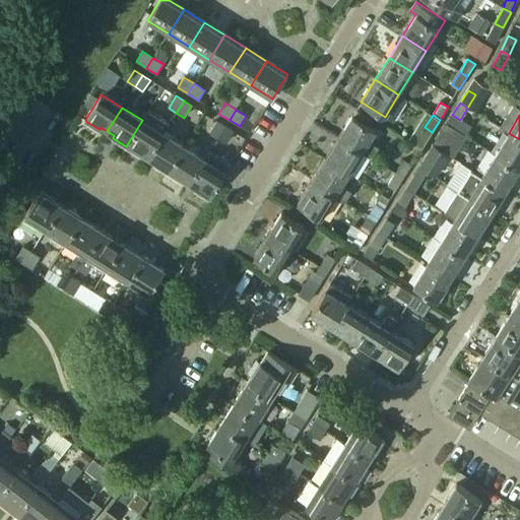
[(338,138),(362,152),(372,158),(378,147),(369,141),(376,130),(352,116),(338,138)]
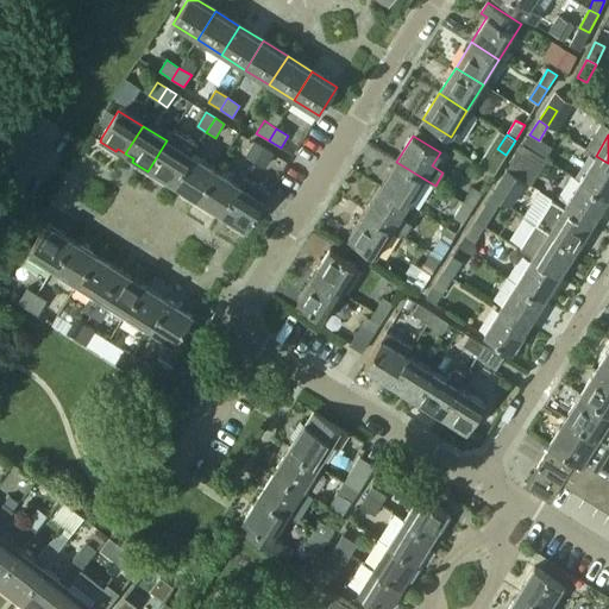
[(174,184),(192,156),(167,140),(148,171),(164,182),(165,179),(174,184)]
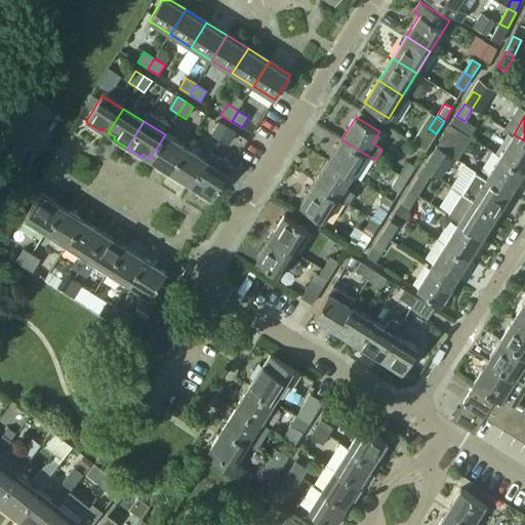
[(211,134),(219,139),(227,128),(219,123),(211,134)]
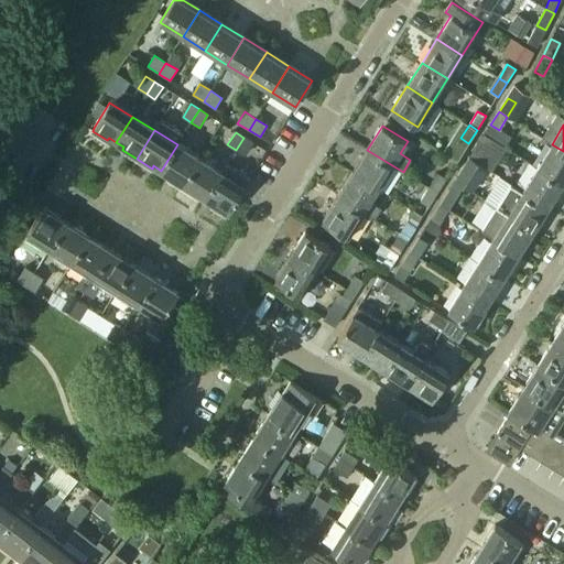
[(236,150),(245,155),(252,143),(243,138),(236,150)]
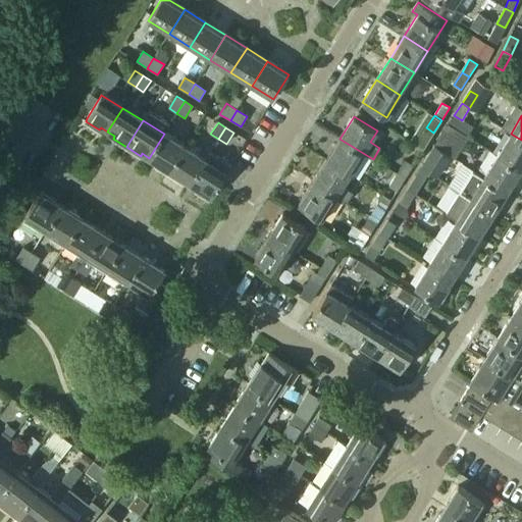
[(168,173),(185,147),(164,134),(149,158),(156,162),(154,164),(168,173)]
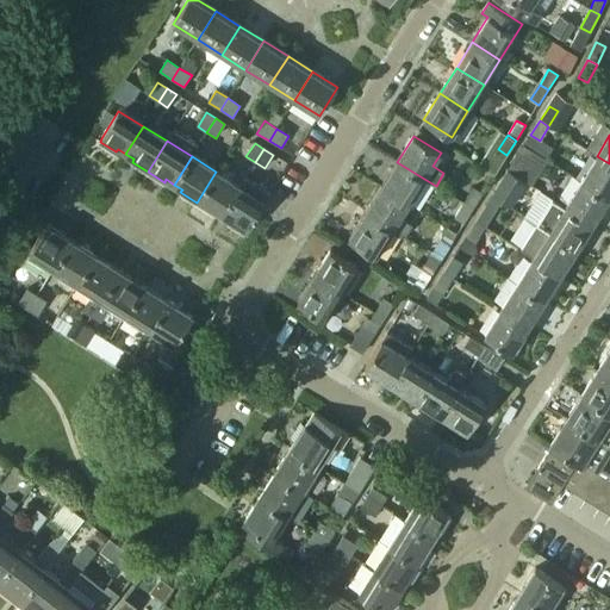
[(517,156),(508,172),(517,176),(526,162),(517,156)]
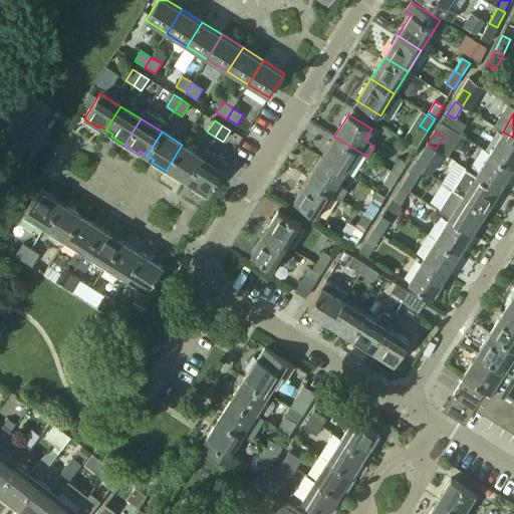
[(490,153),(513,167),(513,165),(513,138),(503,132),(490,153)]
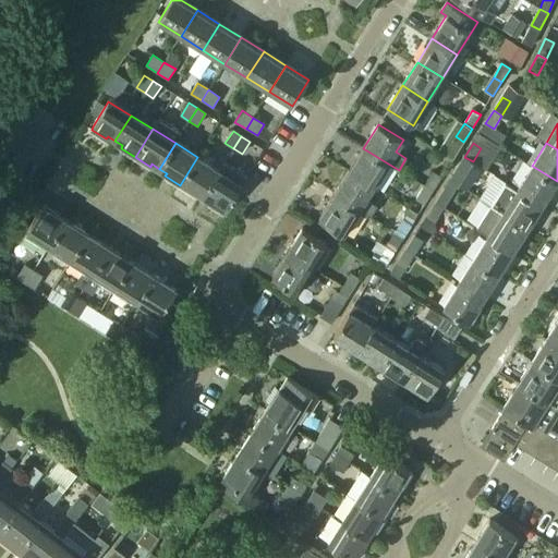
[(363,148),(349,171),(374,186),(388,164),(363,148)]
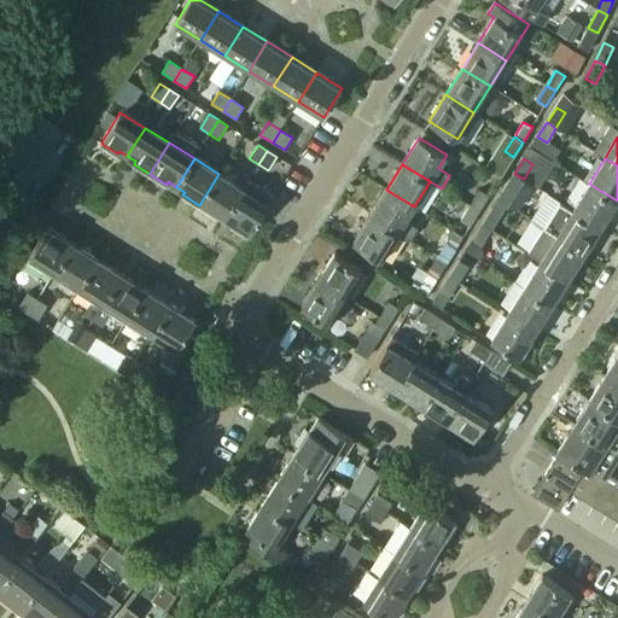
[(217,213),(226,217),(243,190),(219,174),(199,205),(215,215),(217,213)]
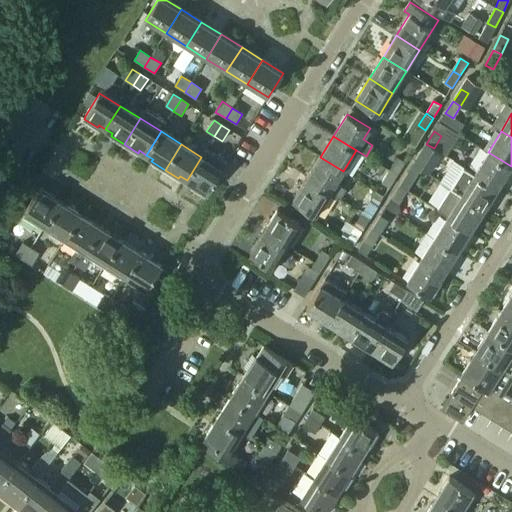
[(413,165),(430,175),(443,154),(434,148),(426,144),(413,165)]
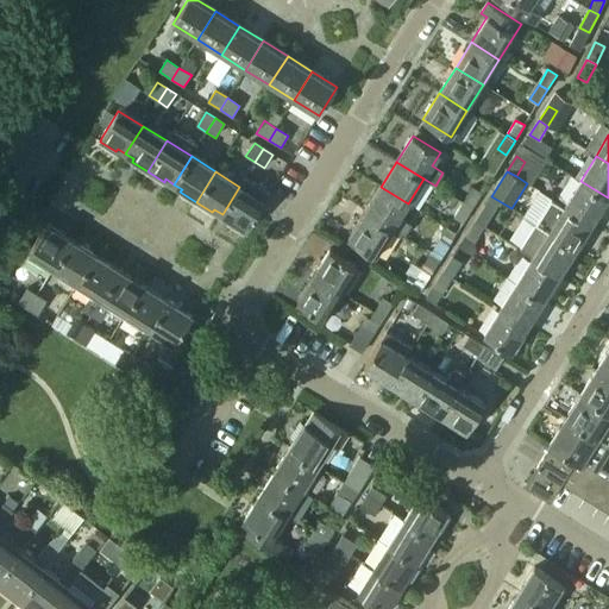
[(228,223),(244,232),(246,230),(269,194),(245,179),(239,187),(223,214),(230,219),(228,223)]
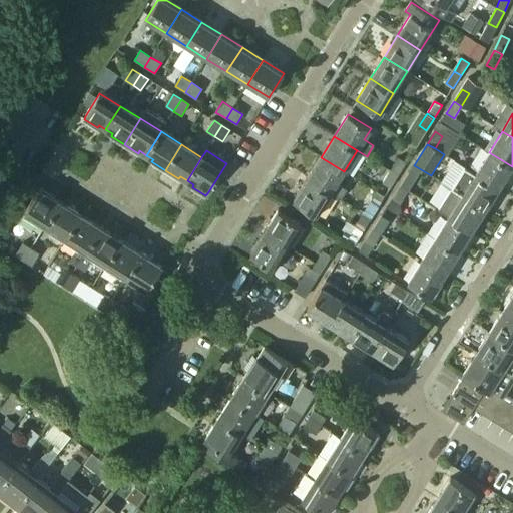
[(475,174),(498,188),(512,166),(489,152),(475,174)]
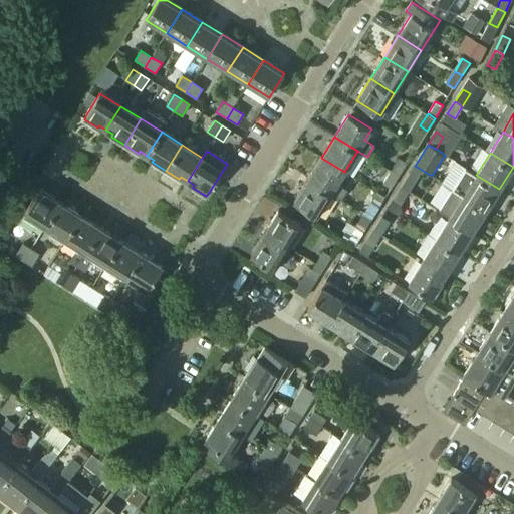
[(307,179),(330,194),(341,200),(347,190),(337,184),(344,172),(321,158),(307,179)]
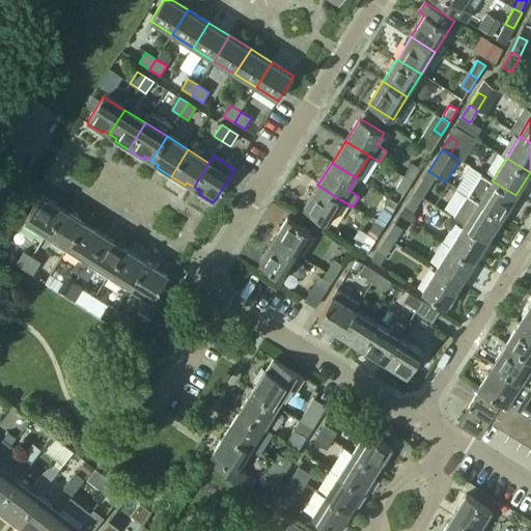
[(403,176),(412,182),(420,169),(412,164),(403,176)]
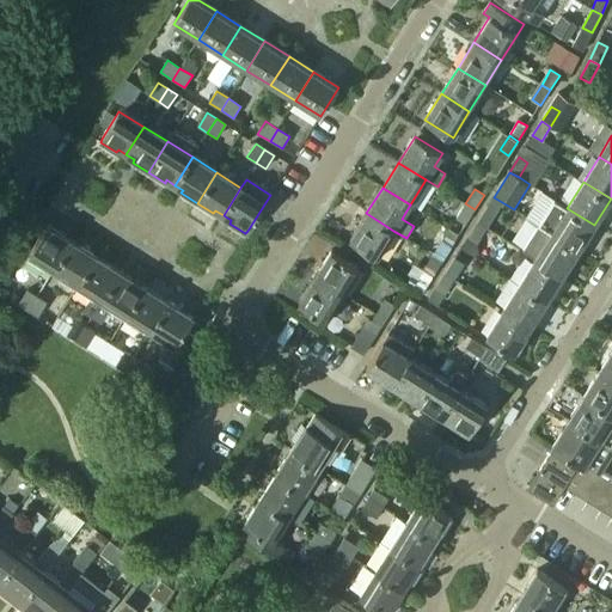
[(538,225),(579,250),(594,225),(567,208),(555,200),(538,225)]
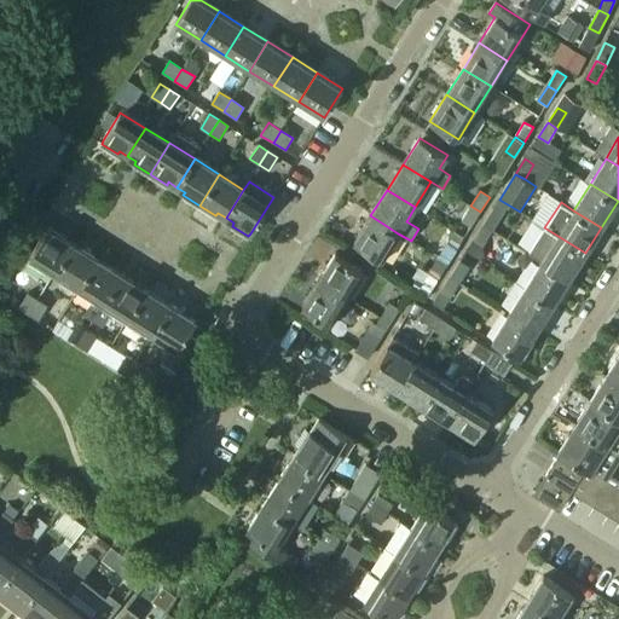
[(462,221),(470,226),(480,212),(470,206),(462,221)]
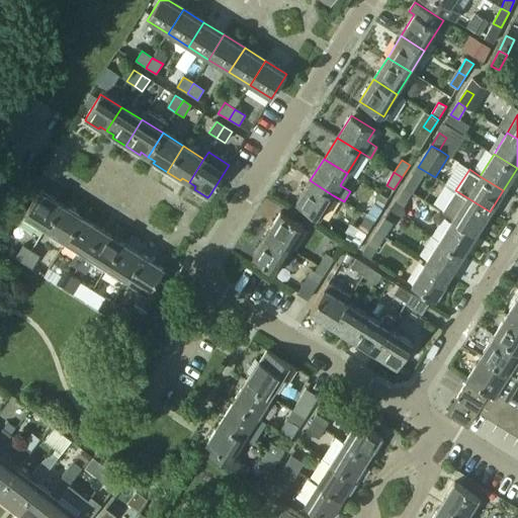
[(404,188),(412,193),(419,181),(412,176),(404,188)]
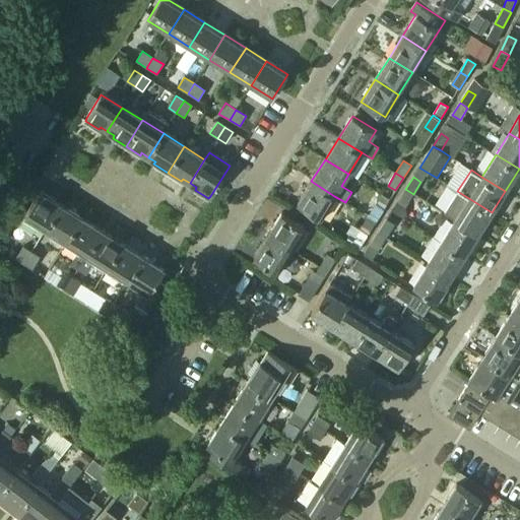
[(298,203),(321,218),(334,196),(311,181),(298,203)]
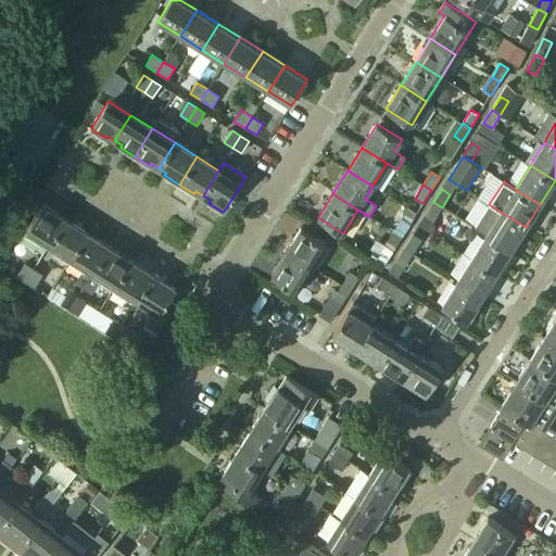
[(425,216),(433,220),(442,207),(433,202),(425,216)]
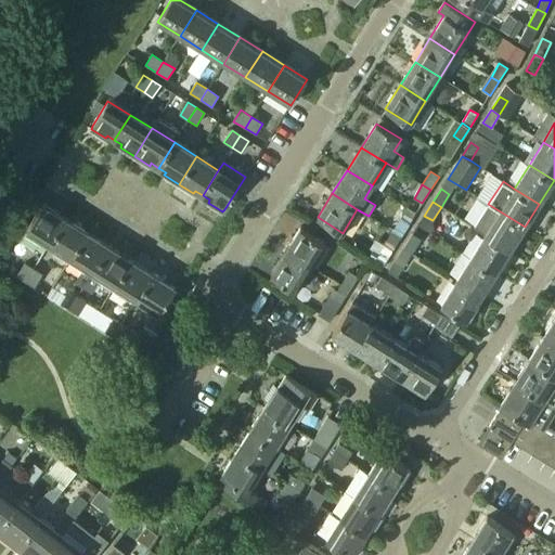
[(485,234),(510,250),(525,227),(488,204),(474,228),(485,234)]
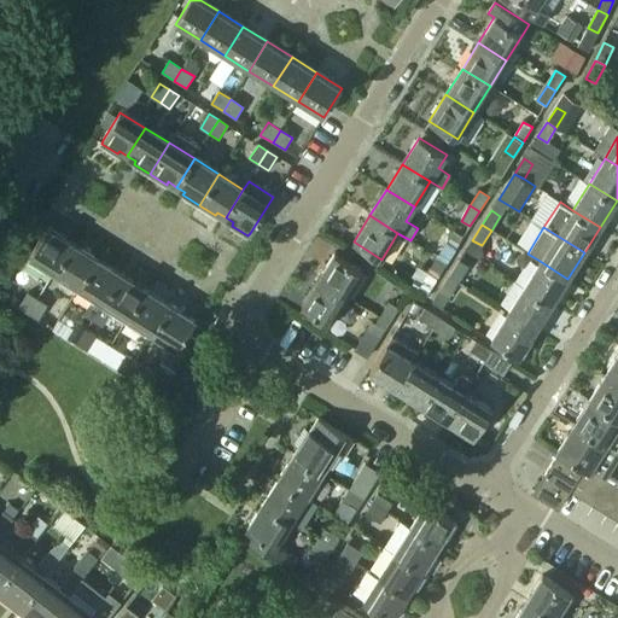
[(54,272),(73,244),(47,228),(29,257),(30,257),(29,260),(45,269),(46,267),(54,272)]
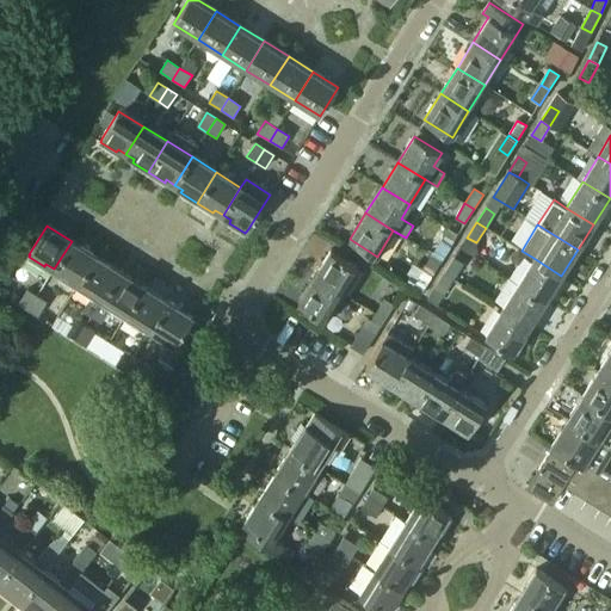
[(432,254),(442,260),(451,245),(442,240),(432,254)]
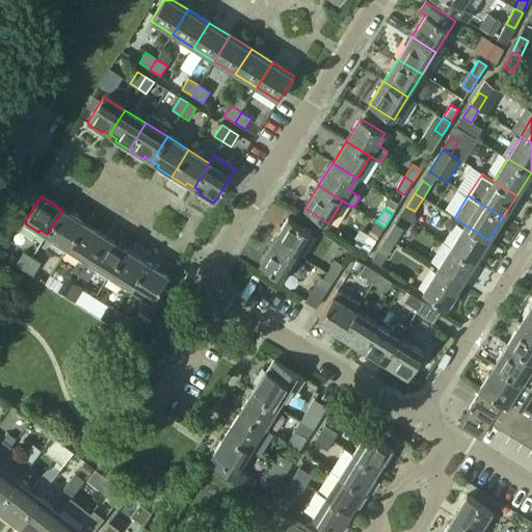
[(67,250),(83,223),(62,210),(47,234),(54,238),(52,241),(67,250)]
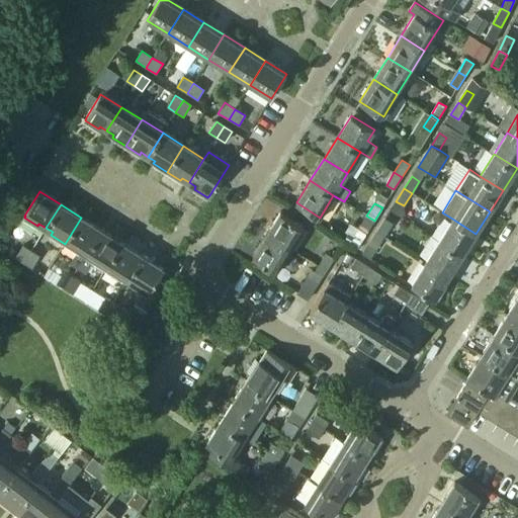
[(266,235),(289,249),(304,227),(280,212),(266,235)]
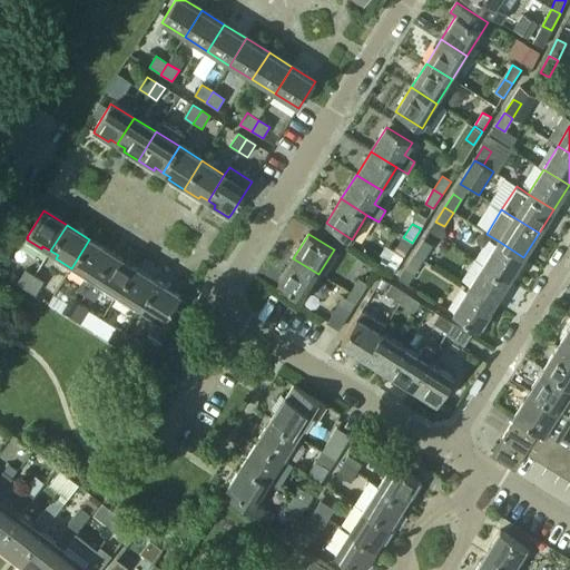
[(395,252),(403,256),(412,243),(403,237),(395,252)]
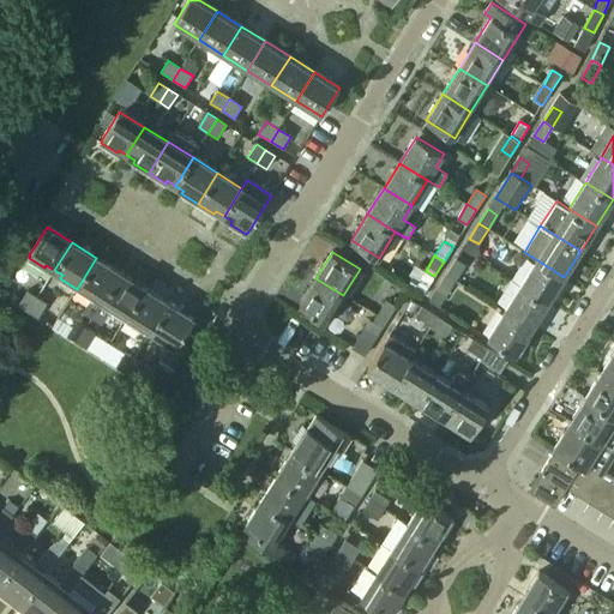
[(97,309),(120,274),(96,258),(77,289),(92,299),(89,305),(97,309)]
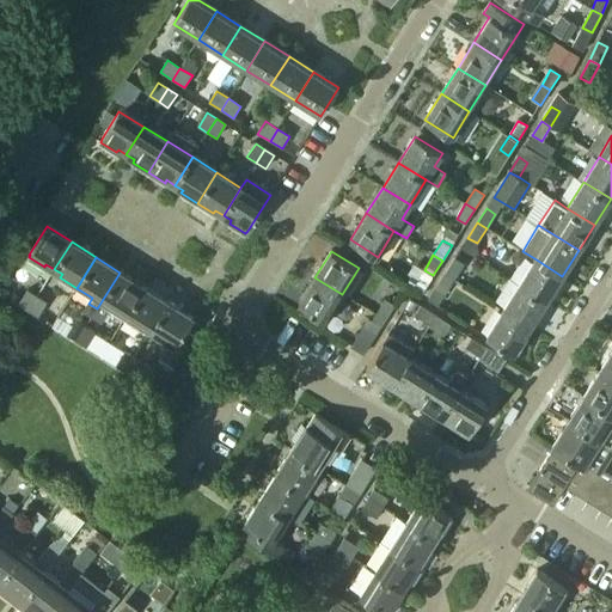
[(519,285),(546,301),(562,276),(534,258),(519,285)]
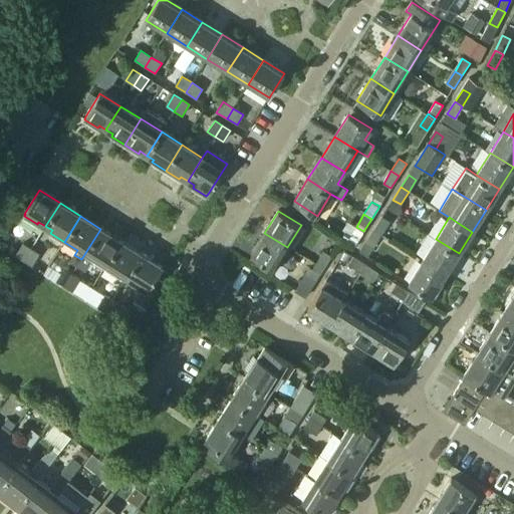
[(373,230),(381,235),(389,222),(381,218),(373,230)]
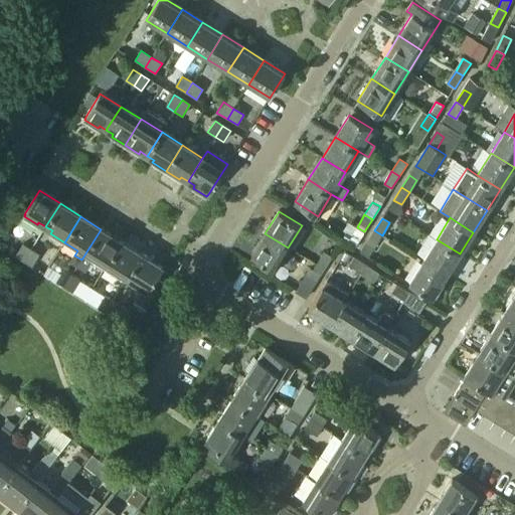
[(105,268),(122,241),(101,229),(81,260),(89,265),(93,260),(105,268)]
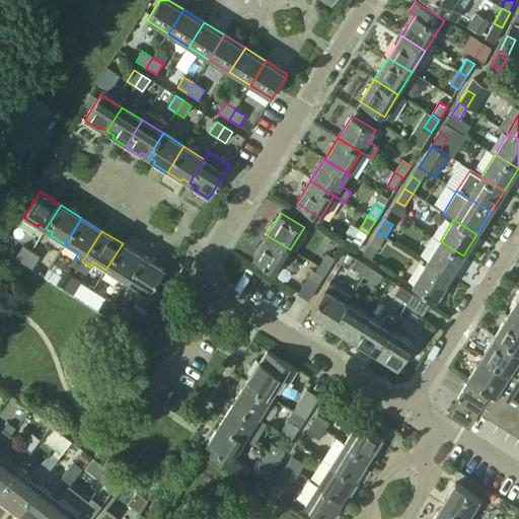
[(369,244),(377,249),(385,237),(377,232),(369,244)]
